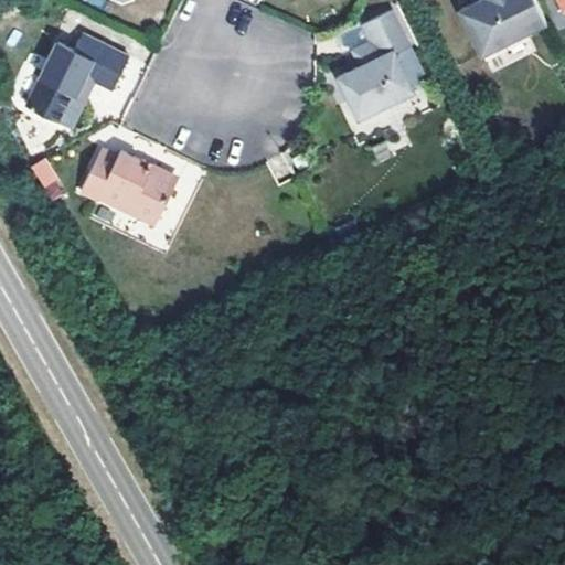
[(480,0),(462,10),(484,54),(548,22),(537,0),(480,0)]
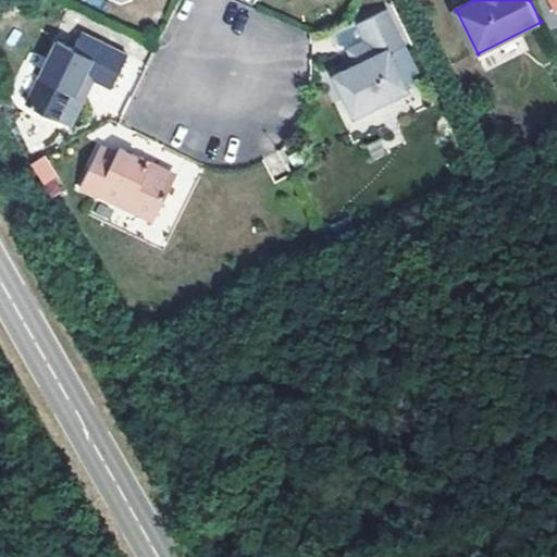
[(359,118),(410,91),(393,56),(406,49),(387,11),(361,24),(369,40),(360,45),(369,60),(359,64),(338,75),(359,118)]
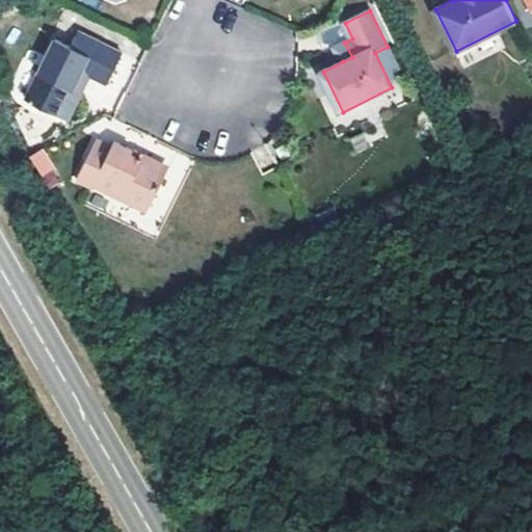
[(125,55),(82,33),(74,49),(58,42),(28,101),(62,117),(84,74),(91,78),(109,86),(125,55)]
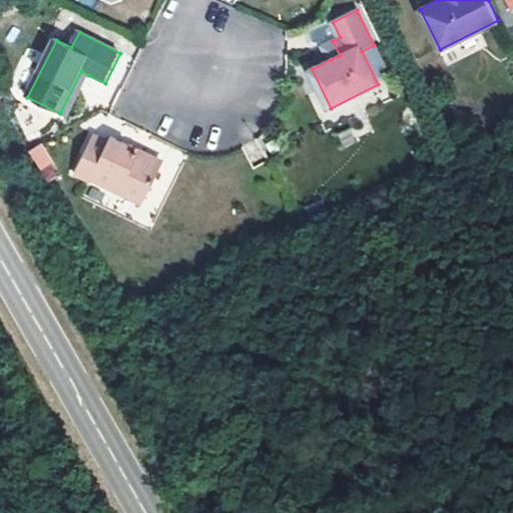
[(332,41),(324,45),(331,59),(340,55),(332,41)]
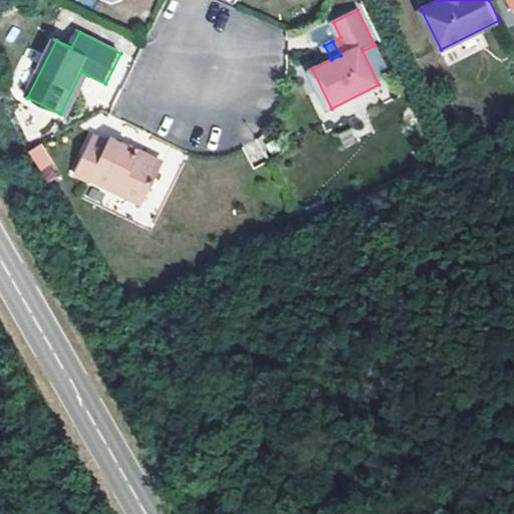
[(68,117),(88,75),(81,71),(60,113),(68,117)]
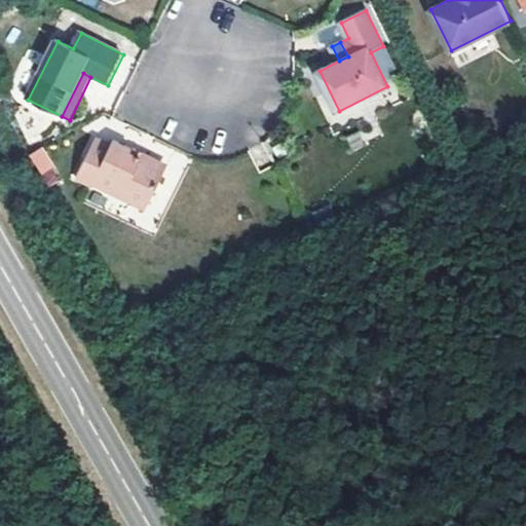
[(95,136),(75,177),(90,183),(91,180),(146,207),(163,171),(159,160),(147,155),(140,157),(128,152),(130,147),(112,138),(109,143),(95,136)]
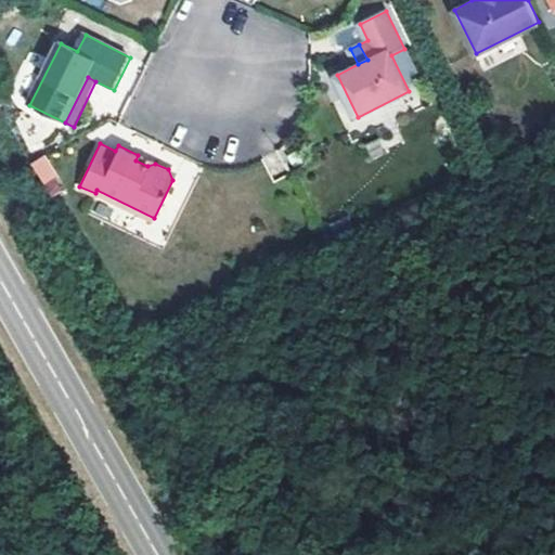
[(44,154),(29,164),(50,196),(64,188),(44,154)]
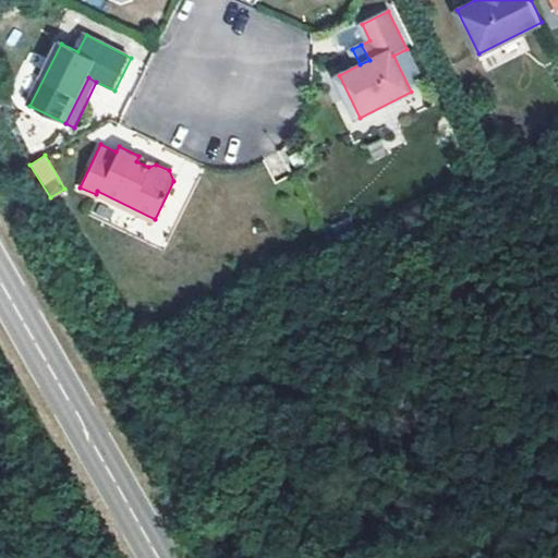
[(156,165),(138,156),(136,161),(148,167),(156,165)]
